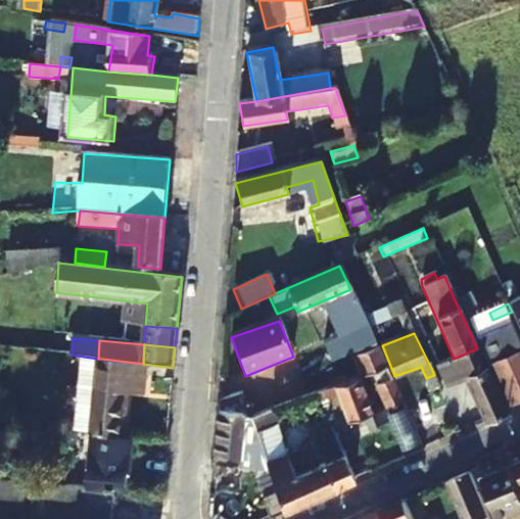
[(481,349),(490,368),(498,364),(489,345),(481,349)]
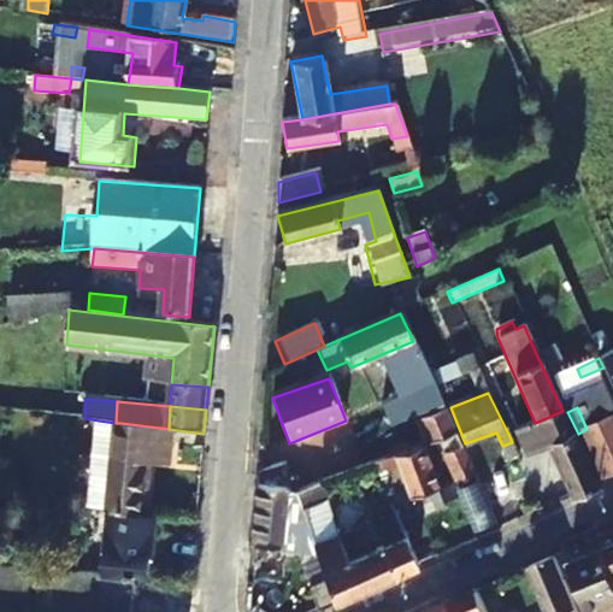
[(443,457),(455,483),(475,477),(443,410),(419,423),(430,446),(444,440),(451,453),(443,457)]
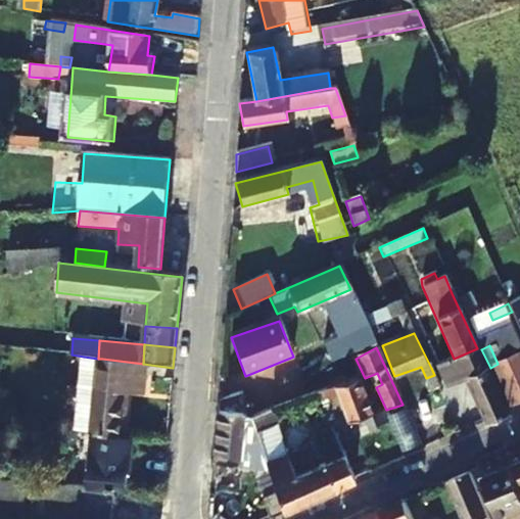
[(464,380),(484,423),(506,414),(477,348),(454,359),(434,366),(440,378),(451,373),(456,384),(464,380)]
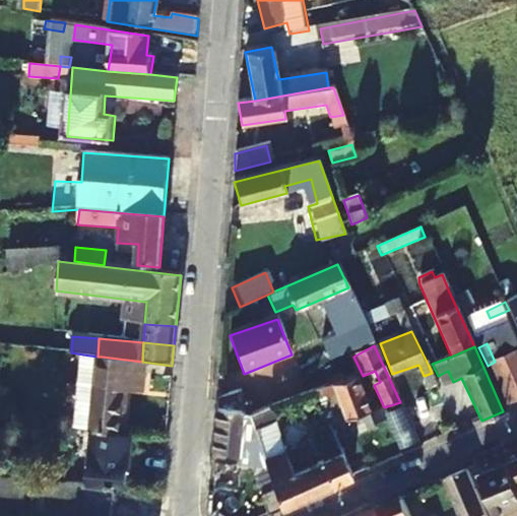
[(516,352),(495,362),(488,366),(505,402),(516,395),(516,352)]
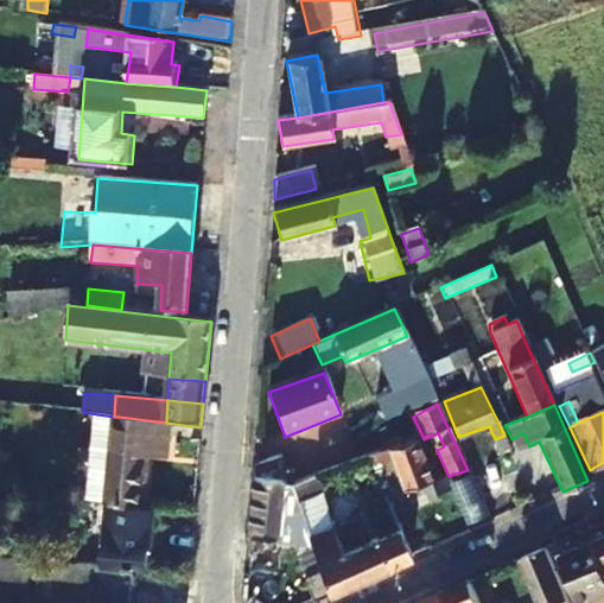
[(109,509),(110,509),(119,417),(114,417),(97,414),(88,506),(109,509)]
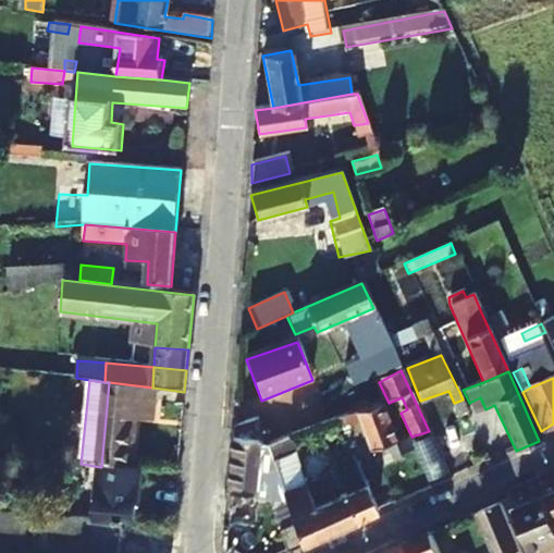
[(109,382),(101,467),(134,470),(138,422),(157,426),(160,389),(152,388),(109,382)]
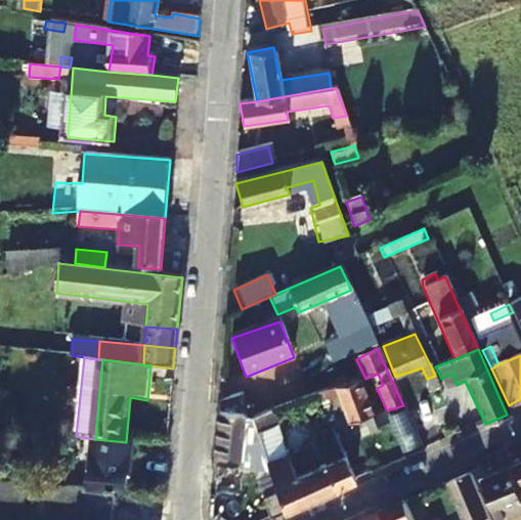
[(446,390),(457,385),(451,374),(441,379),(446,390)]
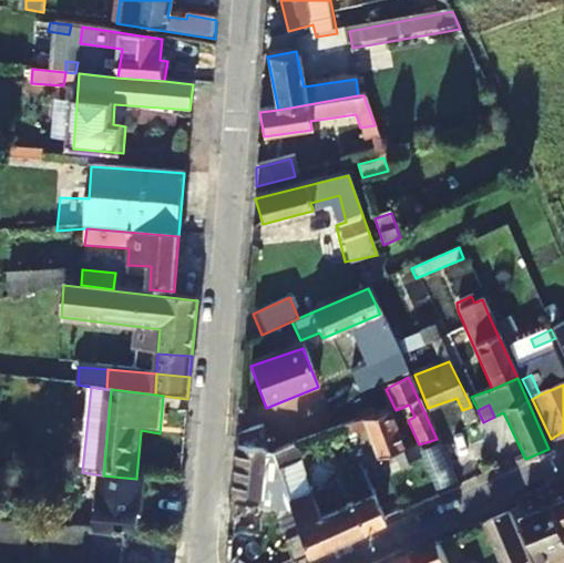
[(471,407),(462,410),(468,421),(475,417),(471,407)]
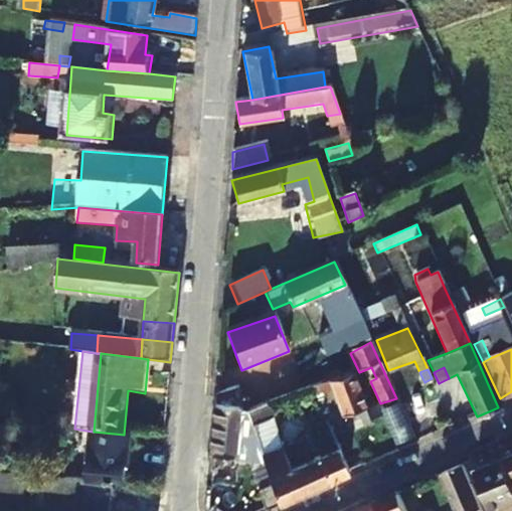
[(352,374),(328,383),(330,389),(334,399),(341,416),(344,422),(348,421),(350,420),(349,414),(365,408),(352,374)]
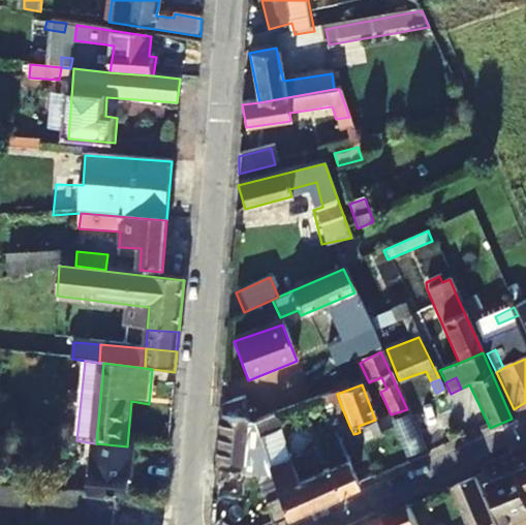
[(259,394),(266,411),(279,407),(273,390),(259,394)]
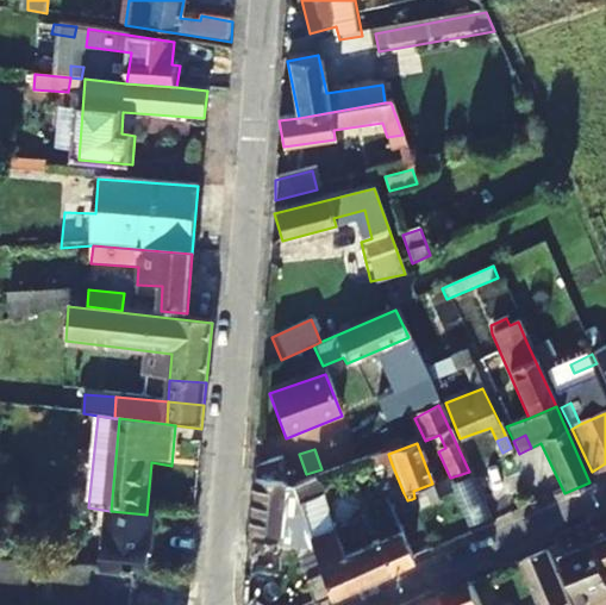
[(306,482),(306,474),(299,454),(282,460),(292,487),(306,482)]
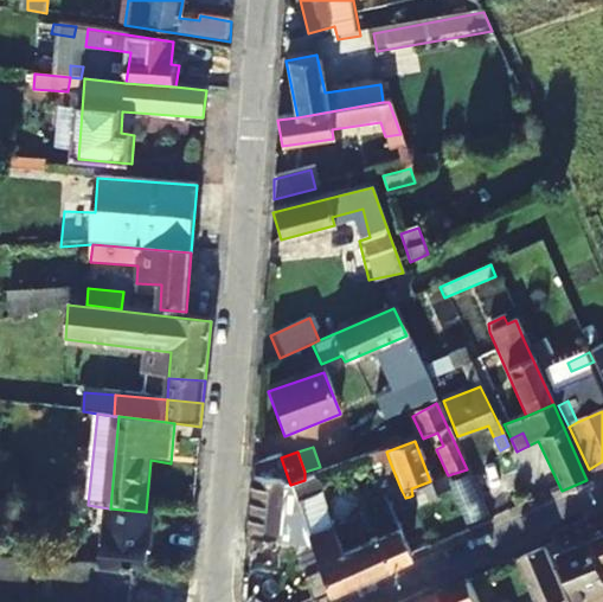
[(386,452),(378,454),(382,461),(389,459),(386,452)]
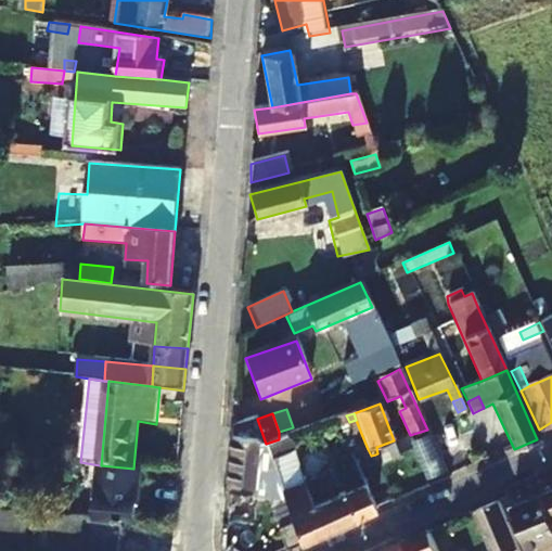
[(258,432),(254,419),(230,428),(230,433),(258,432)]
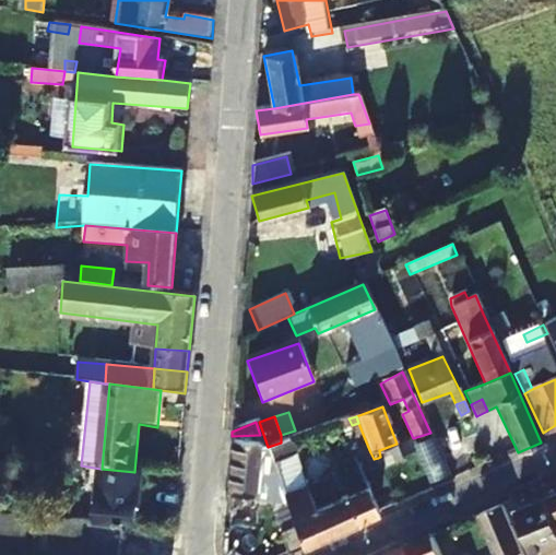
[(346,440),(354,459),(370,452),(363,434),(346,440)]
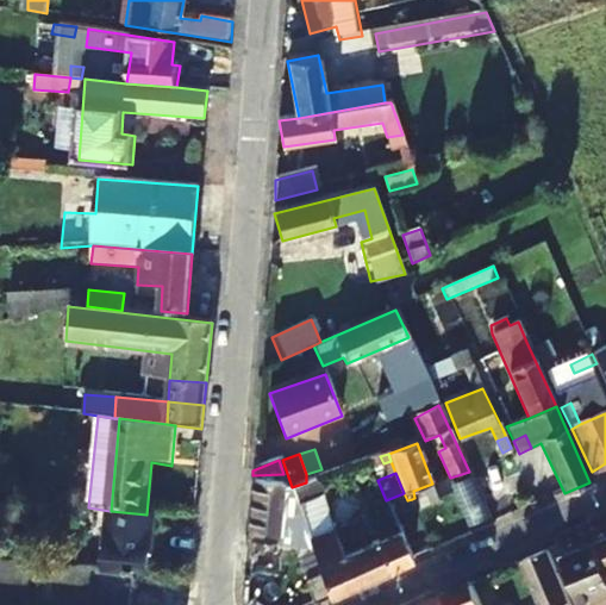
[(330,485),(326,475),(319,478),(323,487),(330,485)]
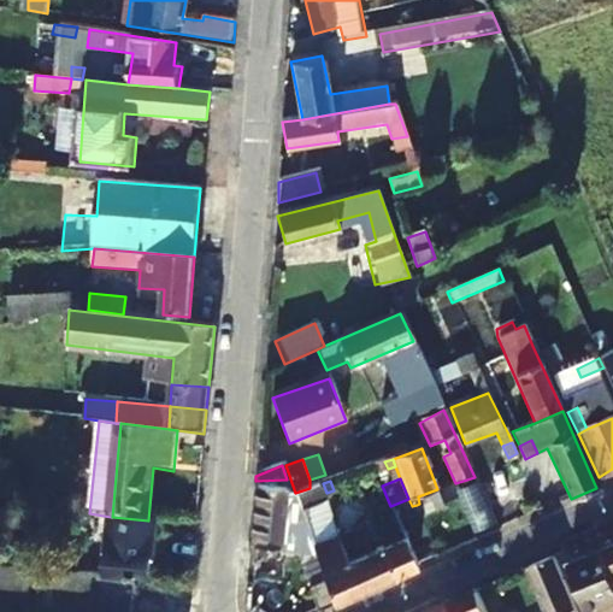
[(249,548),(280,549),(286,488),(255,486),(249,548)]
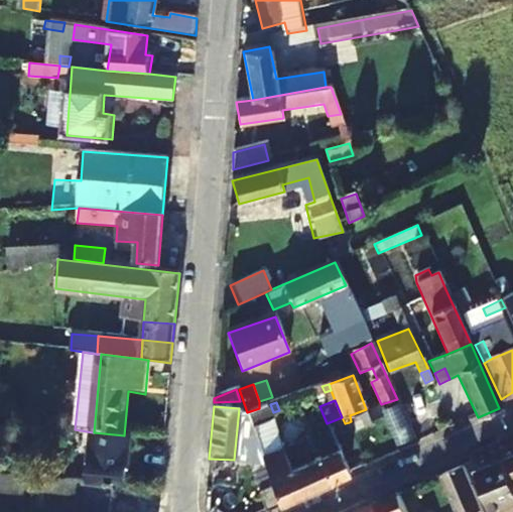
[(331,482),(321,459),(291,470),(284,451),(280,452),(263,406),(259,408),(247,412),(257,437),(261,451),(272,486),(278,504),(331,482)]
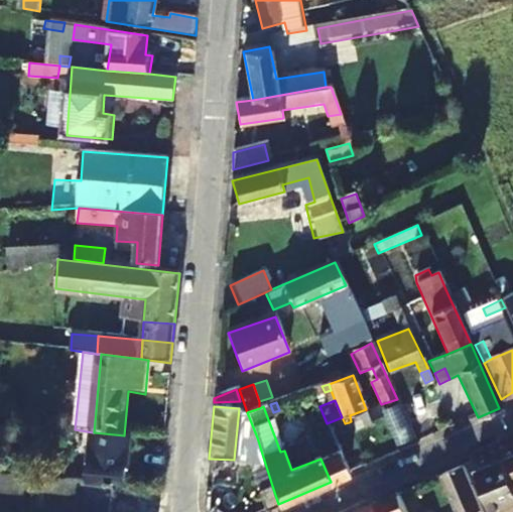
[(373,428),(366,409),(350,415),(351,421),(349,422),(355,436),(373,428)]
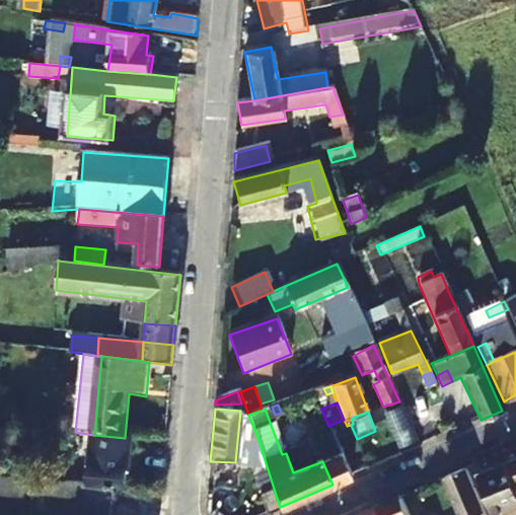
[(314,442),(322,461),(333,485),(352,476),(334,434),(314,442)]
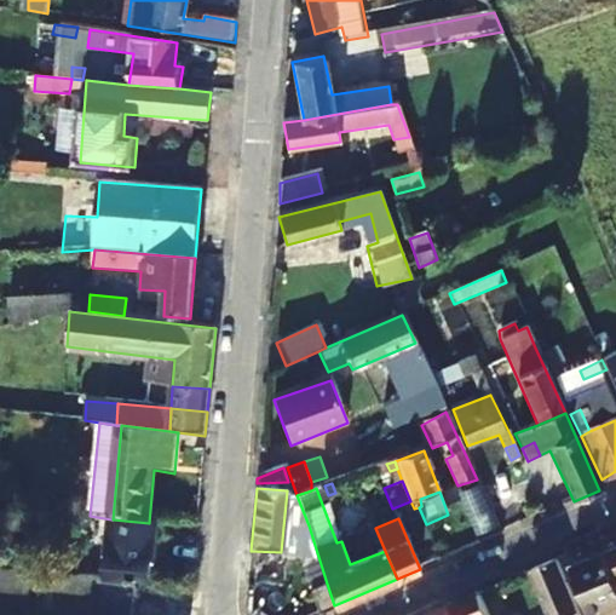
[(113,519),(111,519),(105,579),(139,582),(150,584),(157,523),(149,523),(113,519)]
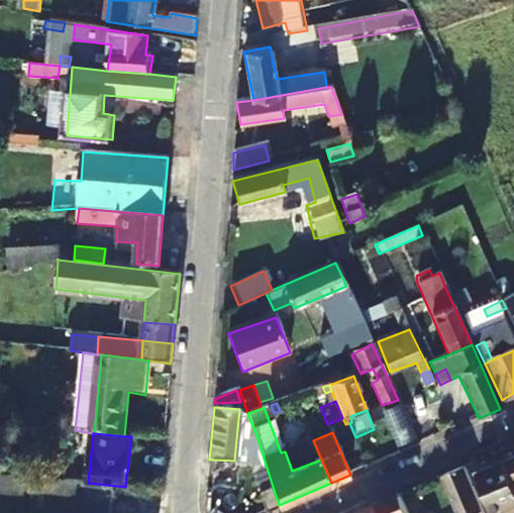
[(424,442),(432,439),(428,433),(421,436),(424,442)]
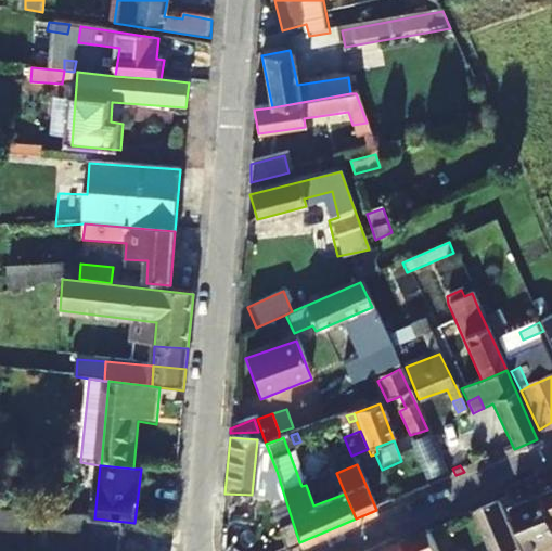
[(269,489),(281,485),(277,471),(265,476),(269,489)]
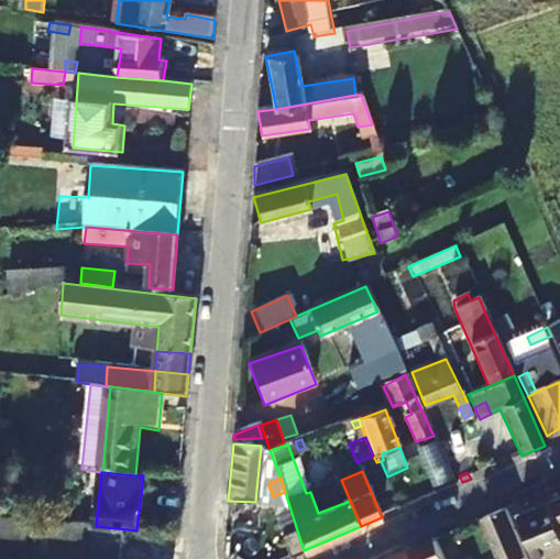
[(559,539),(559,495),(546,502),(559,539)]
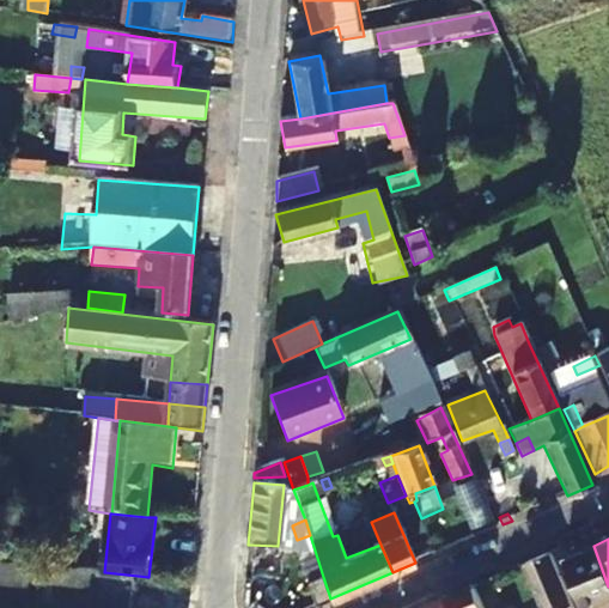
[(276,563),(278,546),(248,545),(244,564),(276,563)]
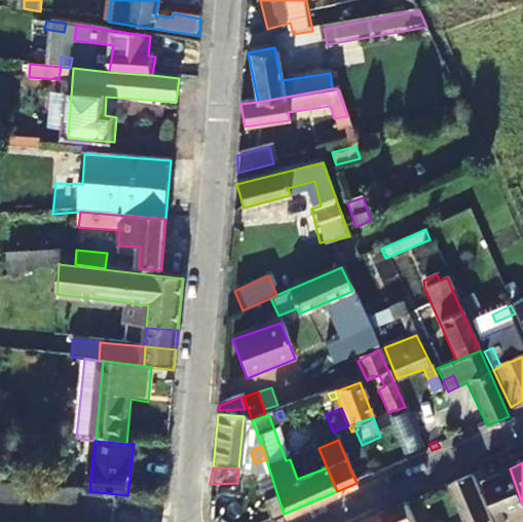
[(522,521),(522,504),(510,469),(483,479),(497,515),(488,519),(489,521),(522,521)]
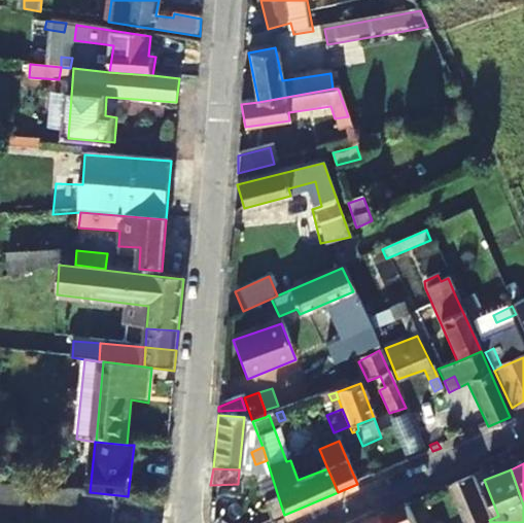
[(490,522),(489,520),(470,474),(449,484),(463,522),(490,522)]
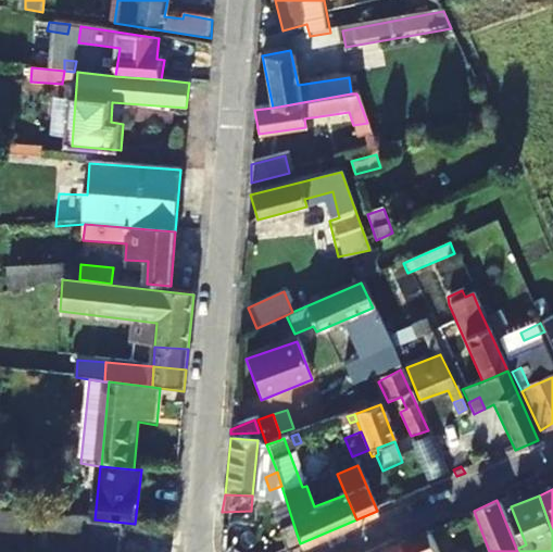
[(122,551),(125,523),(95,519),(0,510),(0,551),(122,551)]
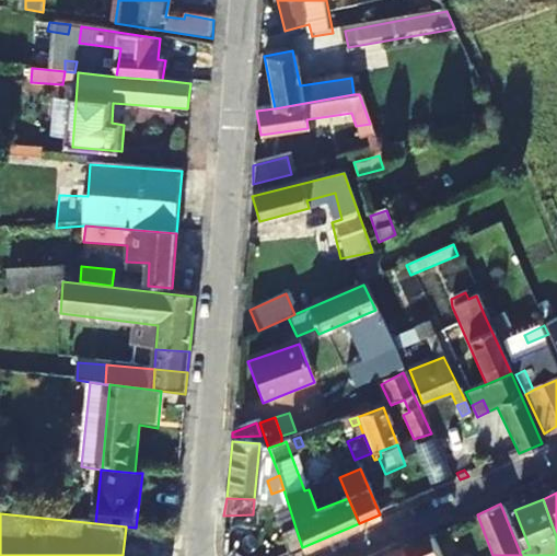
[(302,547),(296,528),(281,534),(287,555),(302,547)]
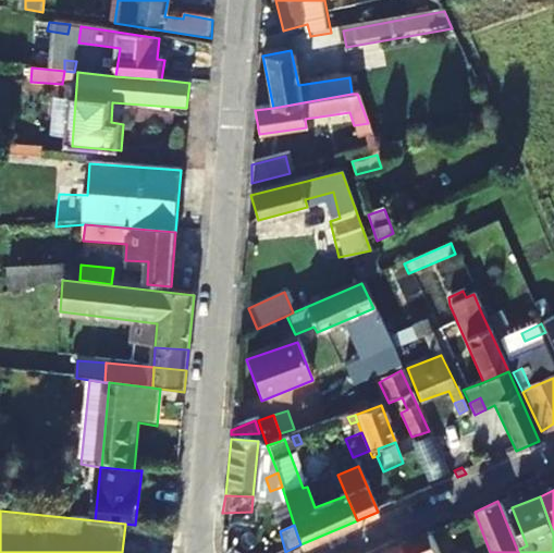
[(454,552),(444,526),(428,532),(435,552),(454,552)]
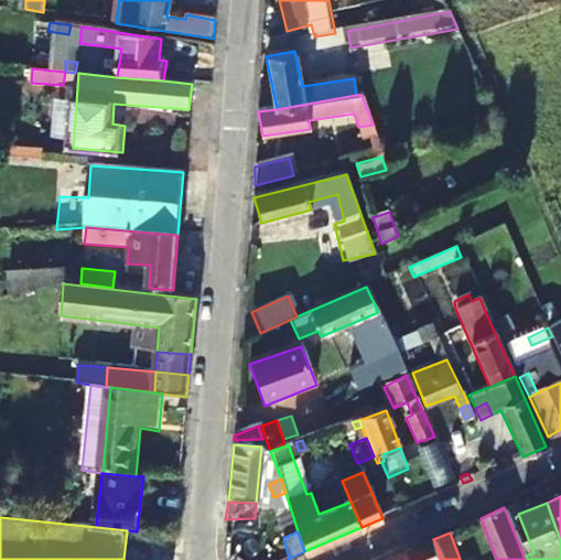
[(441,559),(433,539),(407,551),(410,559),(441,559)]
